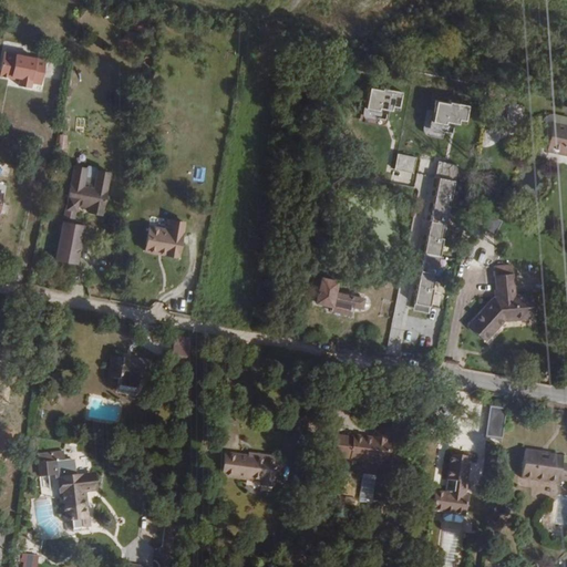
[(41,91),(49,59),(7,49),(0,75),(19,80),(18,85),(41,91)]
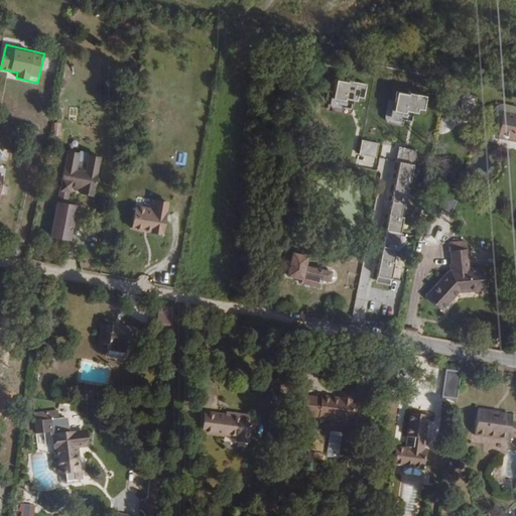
[(340,78),(337,96),(366,102),(370,83),(340,78)]
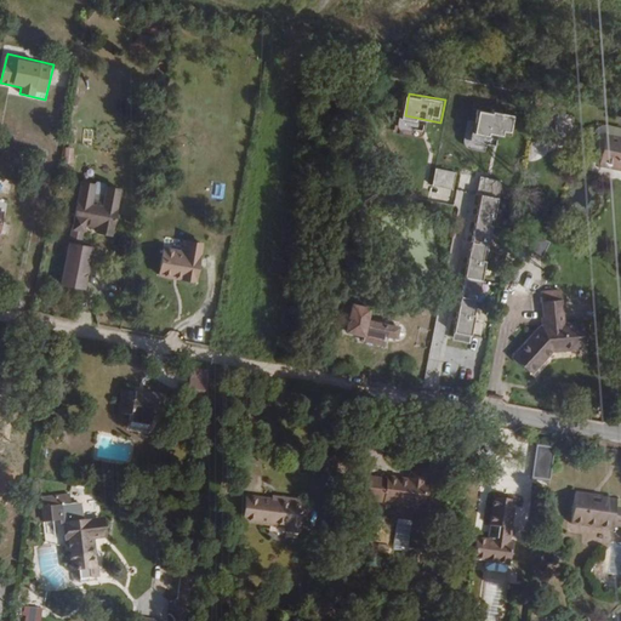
[(514,135),(518,115),(479,107),(472,142),(493,146),(496,131),(514,135)]
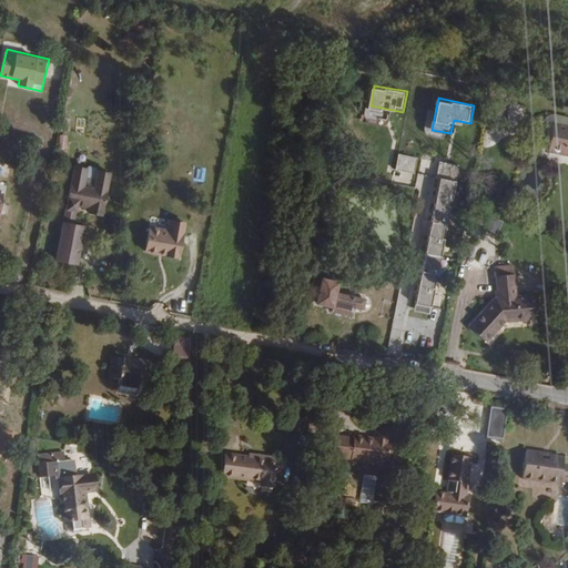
[(551,138),(554,124),(556,114),(550,115),(546,117),(544,119),(541,123),(540,134),(551,138)]
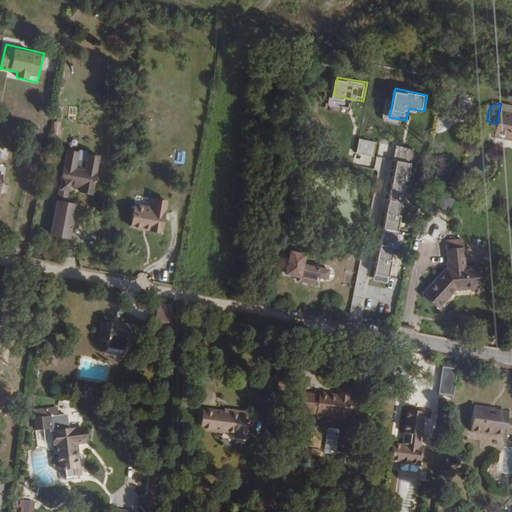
[(511,105),(501,103),(499,112),(511,114),(511,105)]
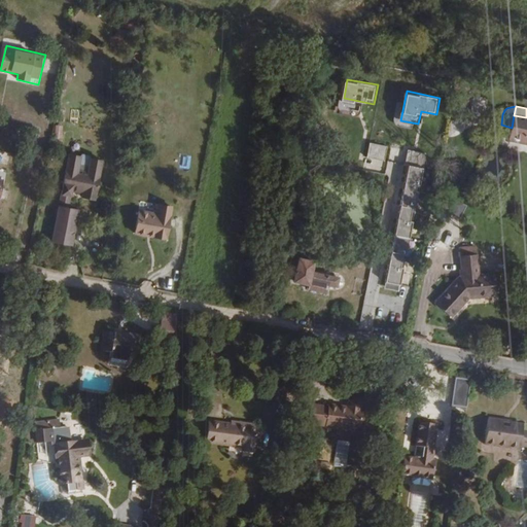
[(512,128),(508,141),(525,144),(526,140),(526,117),(514,115),(512,128)]
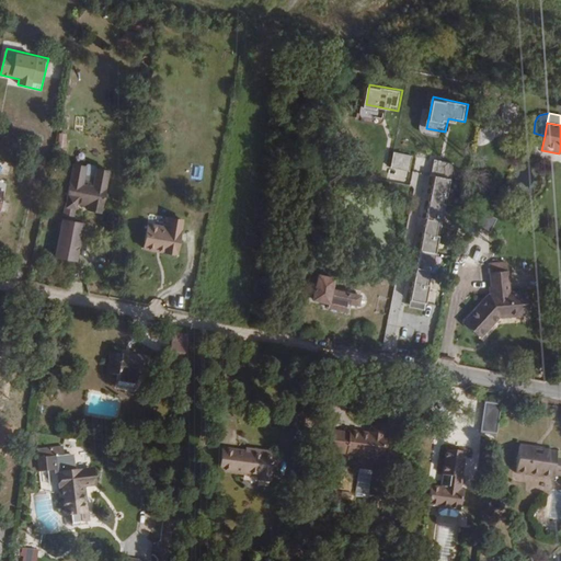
[(66,147),(67,133),(59,132),(58,146),(66,147)]
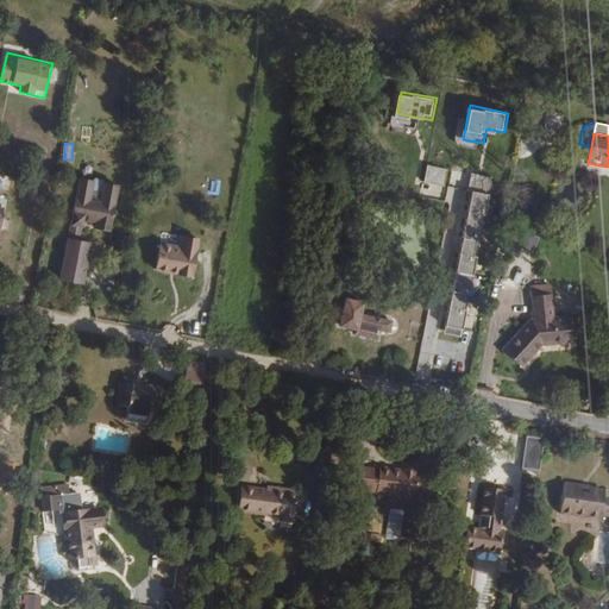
[(447,184),(449,167),(426,165),(426,183),(447,184)]
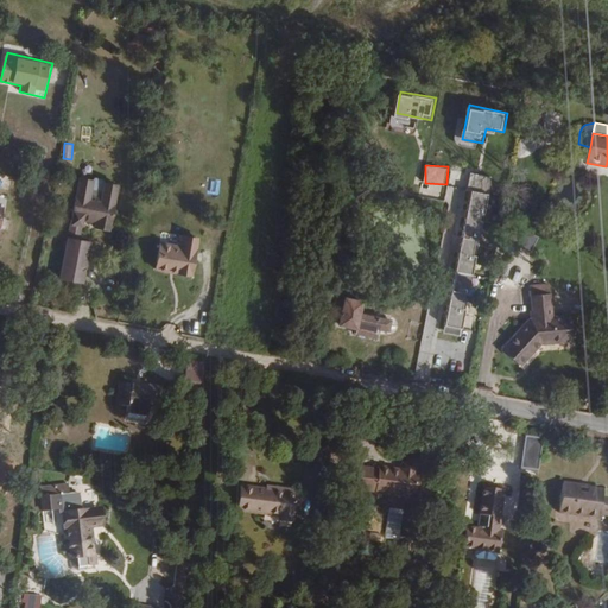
[(94,227),(108,230),(114,201),(78,194),(76,211),(82,213),(81,221),(88,222),(94,223),(94,227)]
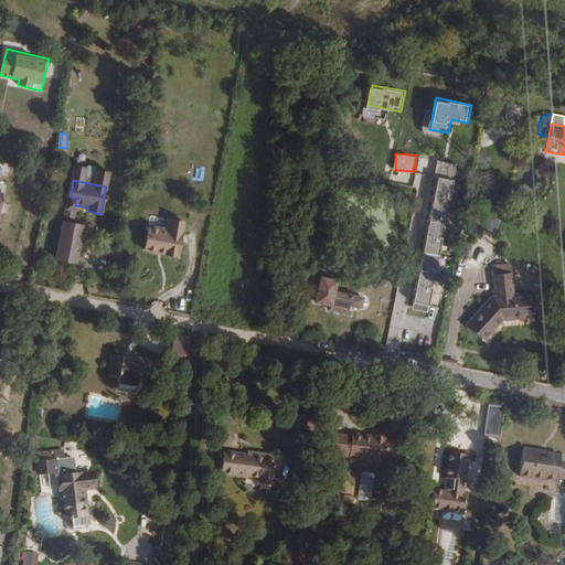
[(62,219),(57,259),(81,262),(85,222),(62,219)]
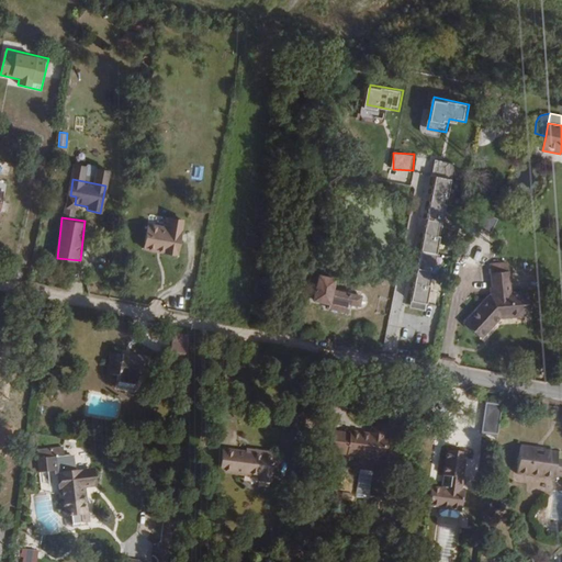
[(148,224),(144,249),(173,255),(175,255),(180,221),(169,218),(167,227),(148,224)]
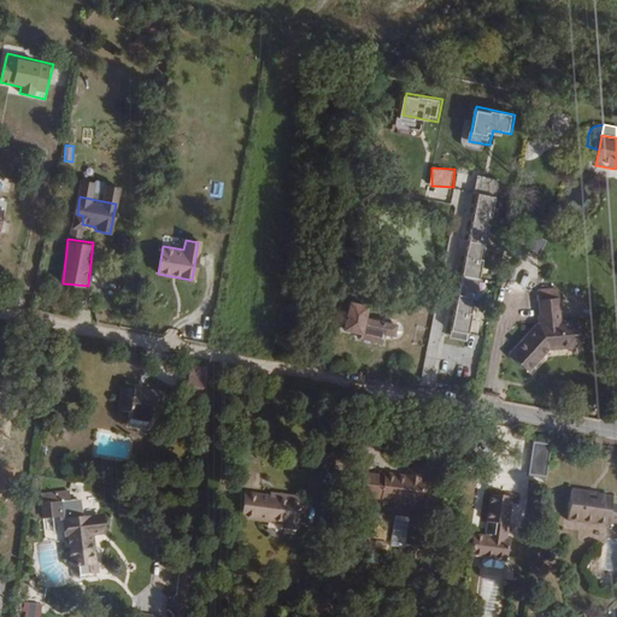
[(344,278),(342,286),(371,292),(372,285),(344,278)]
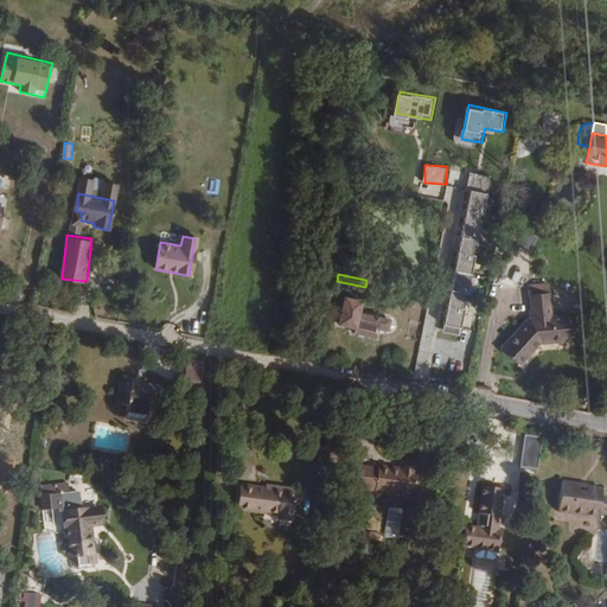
[(529,285),(530,294),(549,293),(548,282),(529,285)]
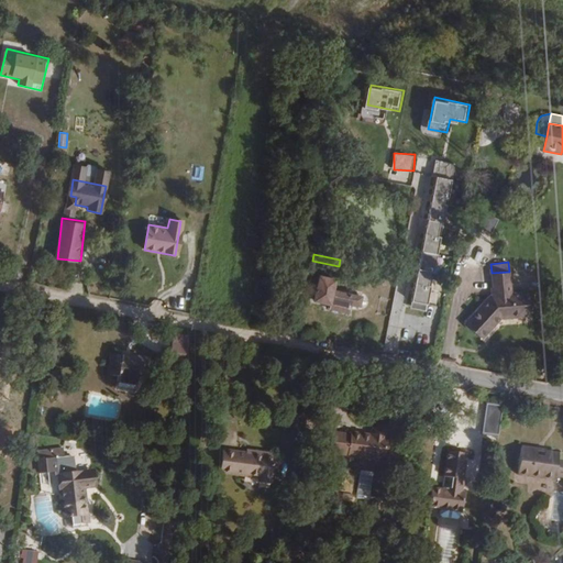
[(465,323),(482,340),(501,319),(526,317),(525,308),(523,293),(511,294),(509,272),(492,273),(493,294),(465,323)]
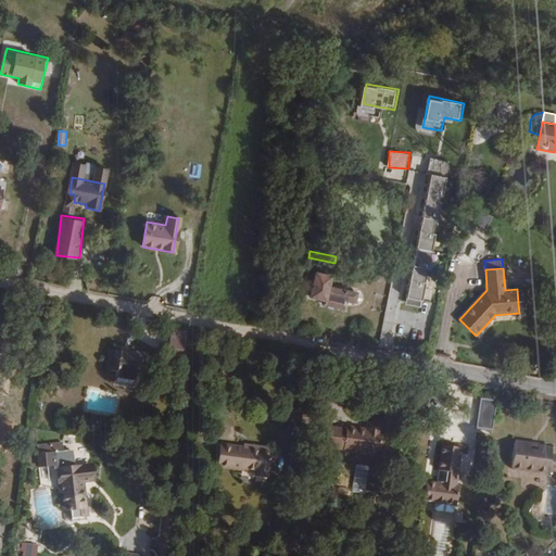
[(330,276),(315,273),(310,298),(325,301),(324,305),(344,310),(346,301),(355,303),(357,293),(328,287),(330,276)]
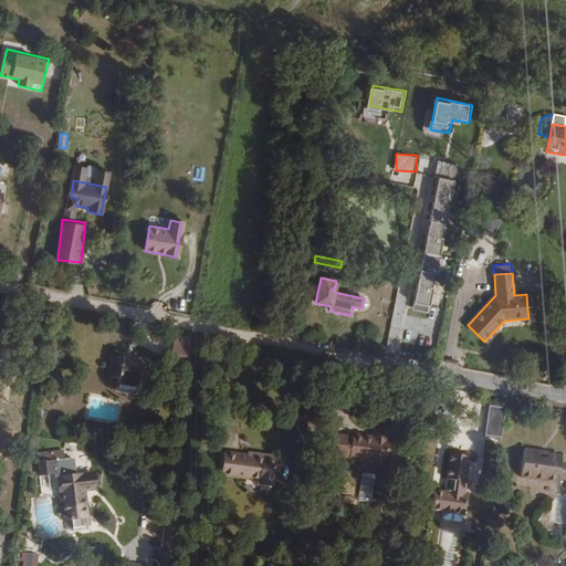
[(447,290),(449,290),(450,284),(427,280),(426,285),(429,286),(447,290)]
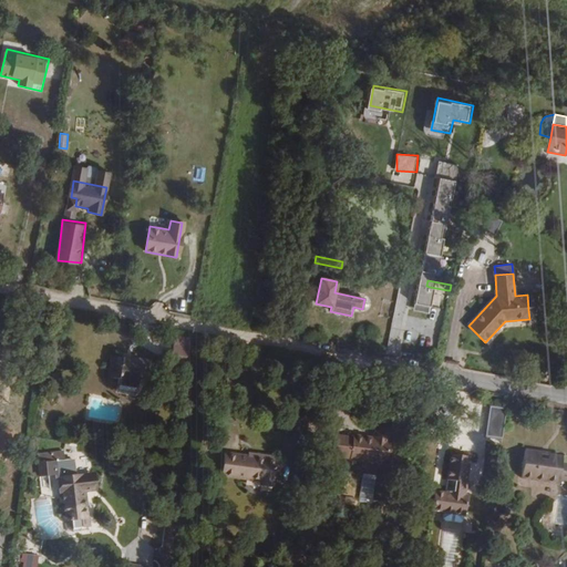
[(428,299),(444,302),(447,290),(430,287),(428,299)]
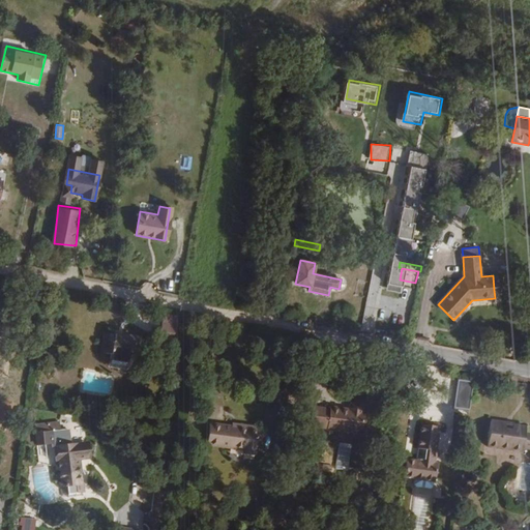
[(493,275),(494,290),(502,289),(501,274),(493,275)]
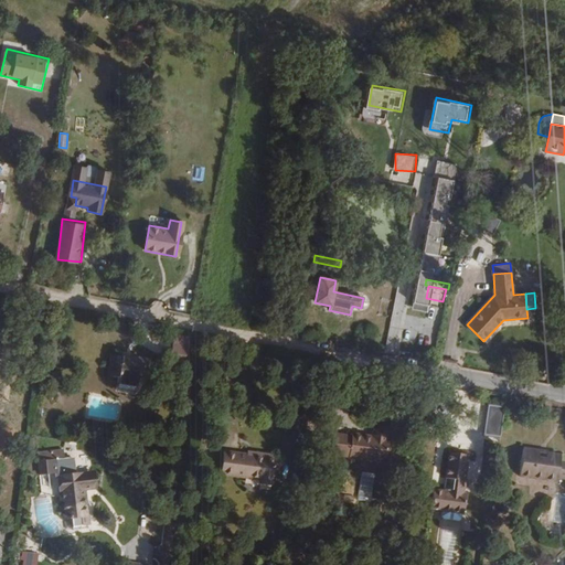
[(185,365),(189,348),(172,345),(170,363),(185,365)]
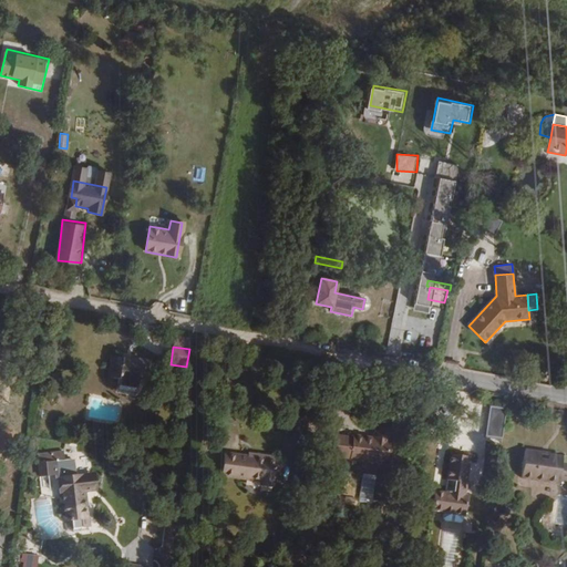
[(122,359),(111,357),(107,378),(119,379),(117,384),(137,388),(140,378),(140,373),(148,375),(151,361),(123,357),(122,359)]
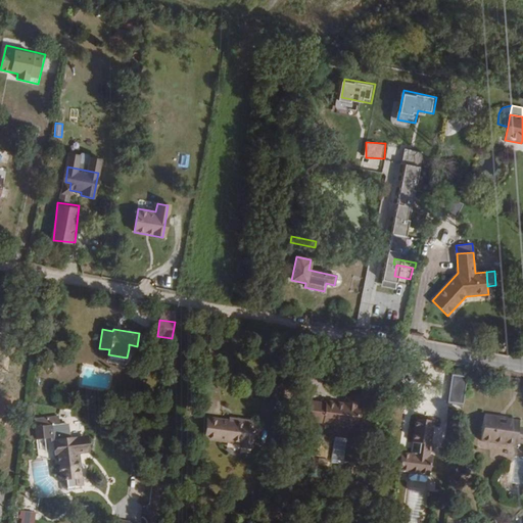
[(468,378),(453,375),(448,401),(464,405),(468,378)]
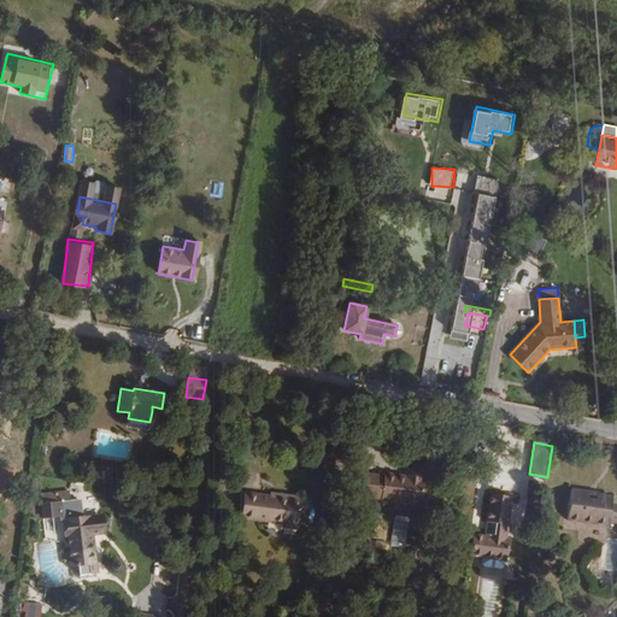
[(422,504),(427,476),(424,476),(425,471),(421,466),(416,465),(410,469),(410,474),(387,471),(386,472),(366,470),(364,493),(383,495),(382,499),(386,499),(422,504)]
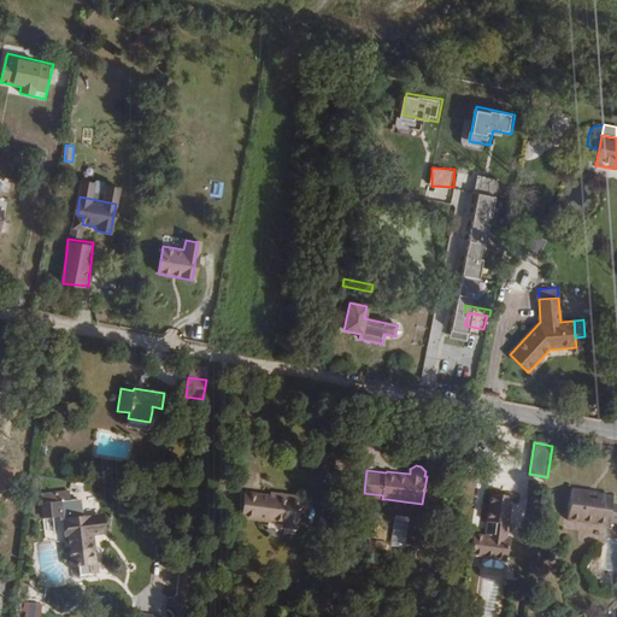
[(568,521),(607,527),(609,522),(610,516),(616,516),(616,505),(611,504),(612,497),(585,493),(586,492),(571,489),(568,521)]
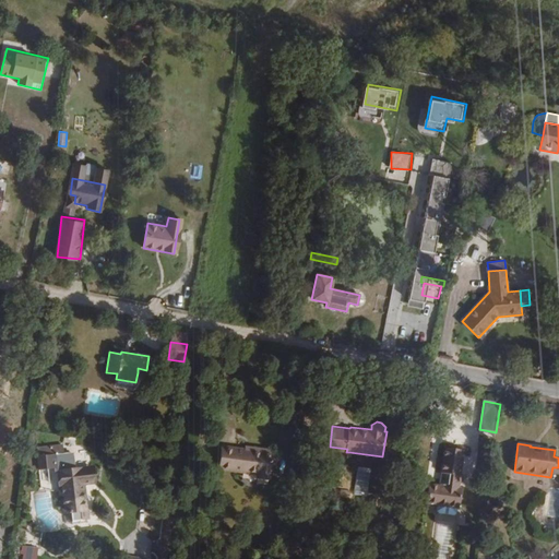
[(221,448),(217,471),(257,475),(257,479),(269,480),(273,452),(251,449),(251,452),(245,451),(221,448)]
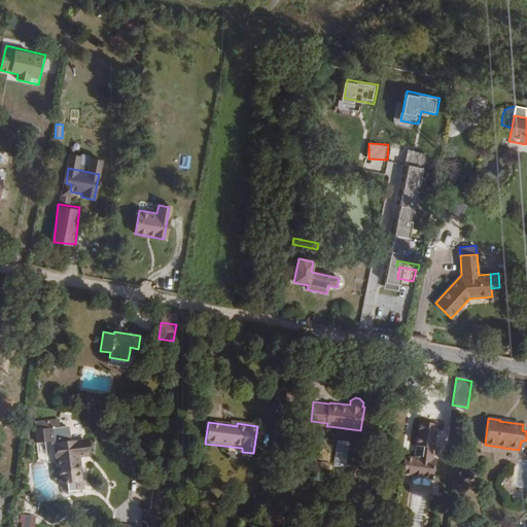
[(403,457),(401,475),(432,479),(434,460),(432,460),(433,457),(434,457),(435,449),(434,448),(437,425),(419,422),(414,458),(403,457)]
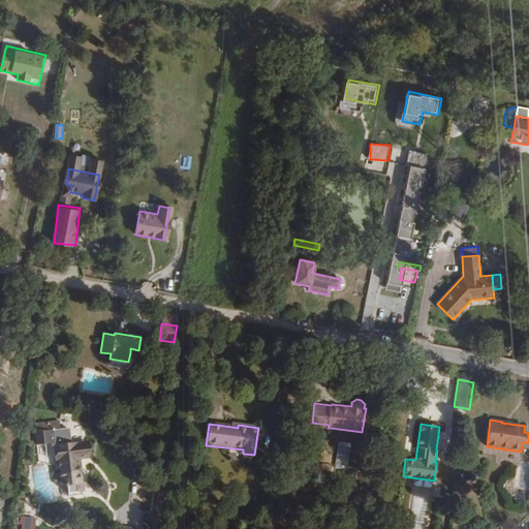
[(55,446),(69,444),(68,435),(51,437),(52,446),(55,446)]
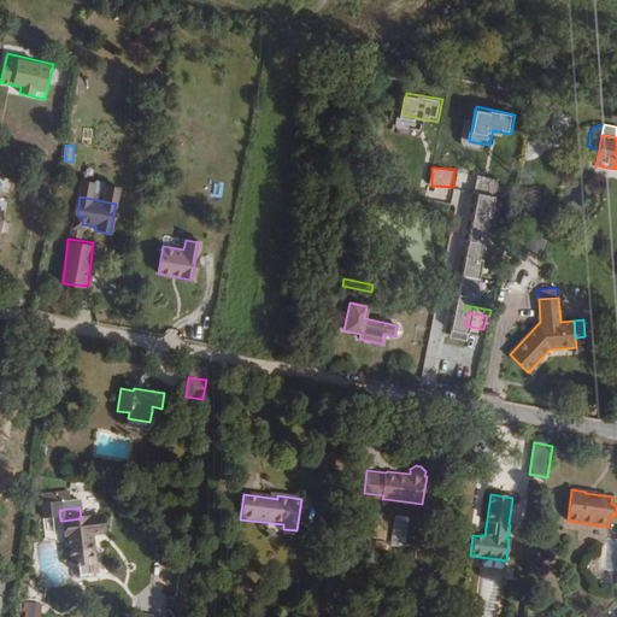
[(104,534),(103,516),(64,521),(70,566),(76,565),(77,579),(98,576),(93,535),(104,534)]
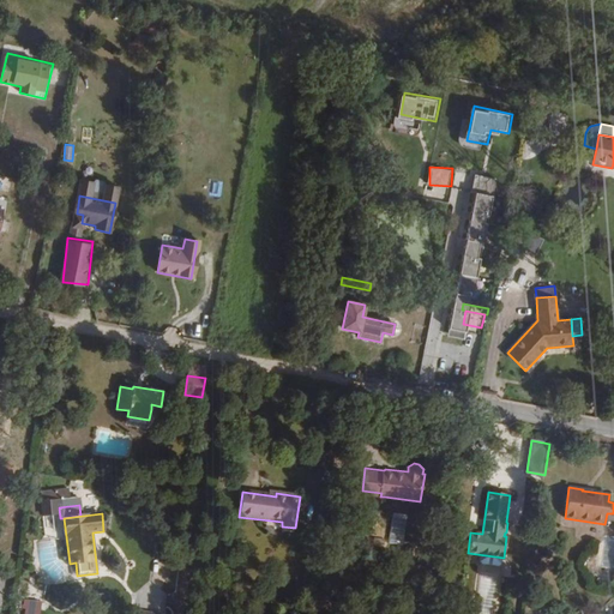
[(390,543),(404,545),(408,515),(393,513),(390,543)]
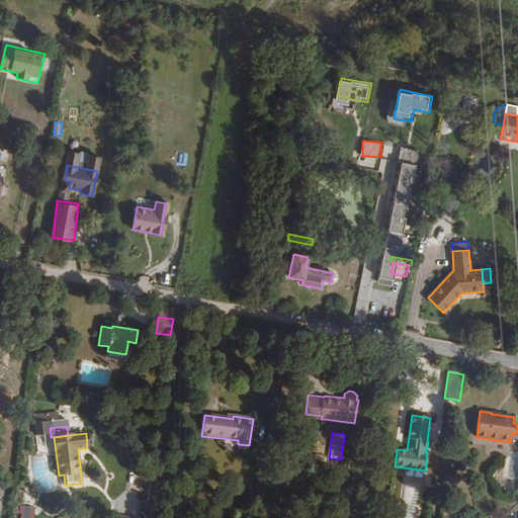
[(517,453),(510,452),(506,480),(517,481),(517,453)]
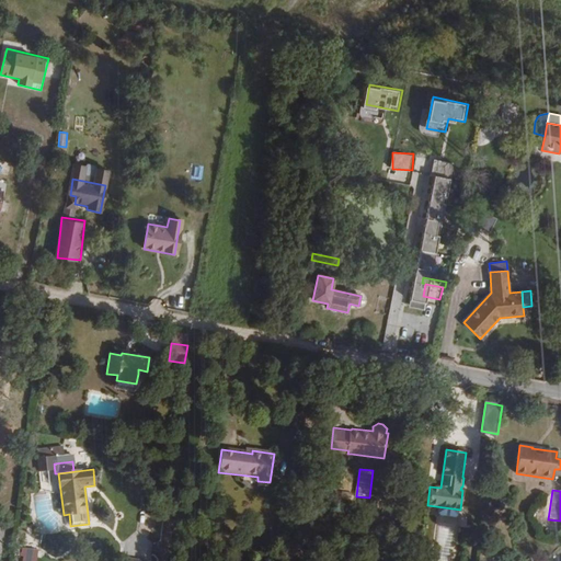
[(459,515),(460,510),(427,505),(426,510),(430,514),(439,515),(442,518),(445,516),(456,517),(459,515)]
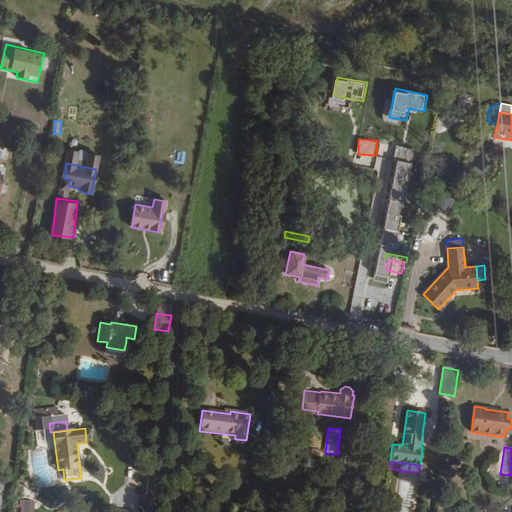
[(23,503),(22,508),(39,511),(40,506),(23,503)]
